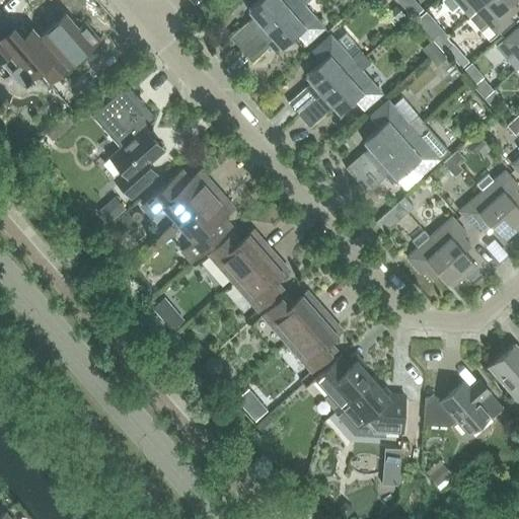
[(229,36),(239,49),(295,0),(256,0),(246,9),(252,16),(229,36)]
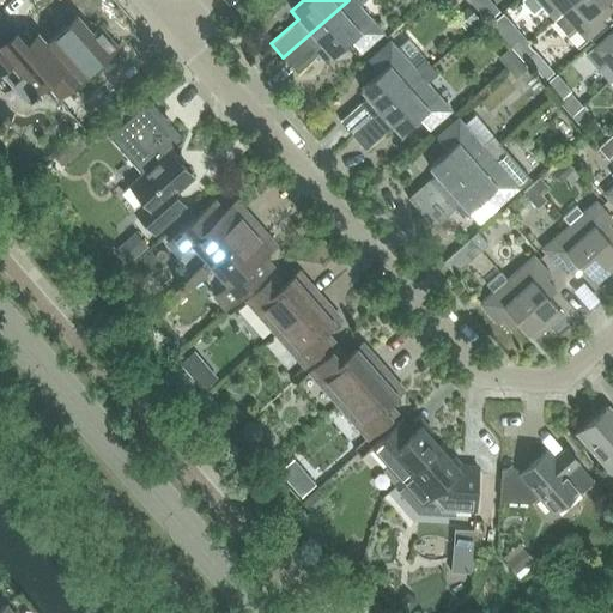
[(349,0),(283,58),(297,73),(325,49),(331,56),(349,40),(360,53),(382,34),(357,6),(363,0),(349,0)]
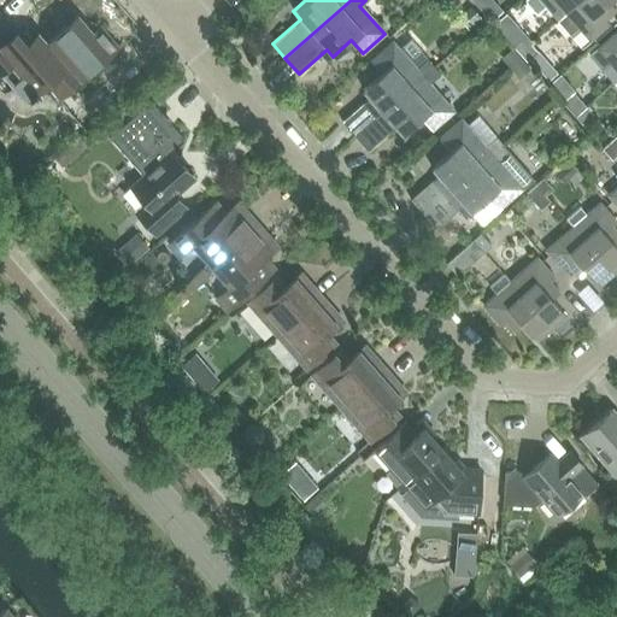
[(472,0),(489,18),(500,10),(492,0),(472,0)]
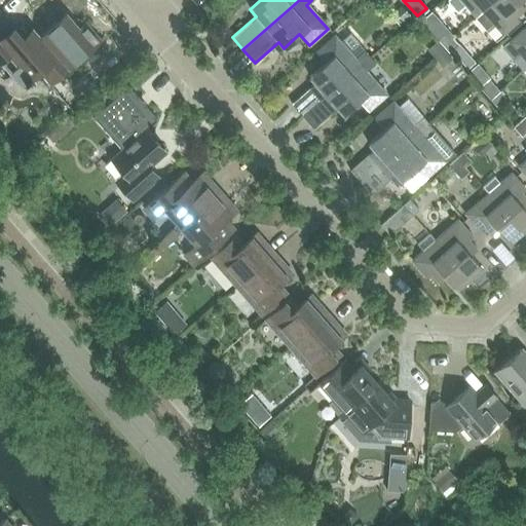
[(458,0),(463,5),(474,17),(481,11),(493,0),(458,0)]
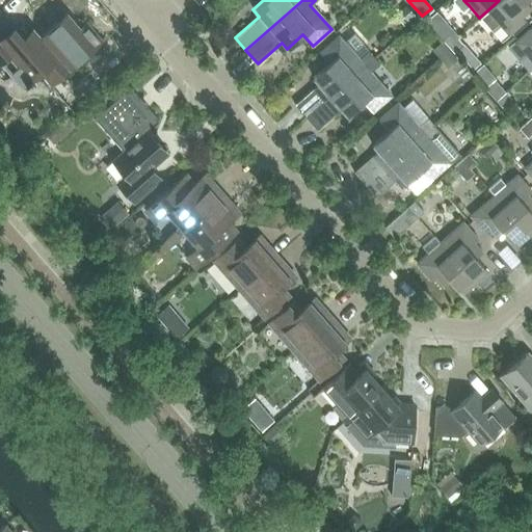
[(499,0),(486,11),(479,18),(490,30),(498,25),(507,35),(524,21),(520,17),(529,8),(524,2),(525,0),(499,0)]
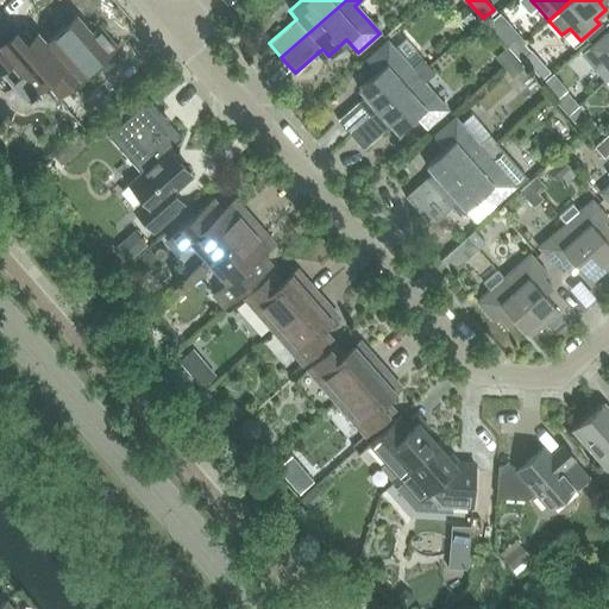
[(466,7),(454,17),(465,29),(476,18),(466,7)]
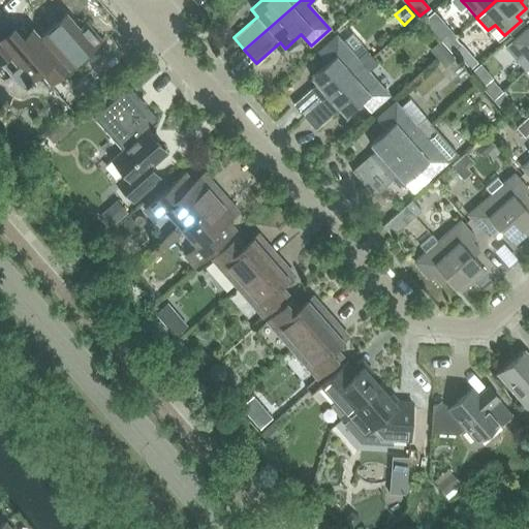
[(432,11),(423,20),(440,39),(449,31),(432,11)]
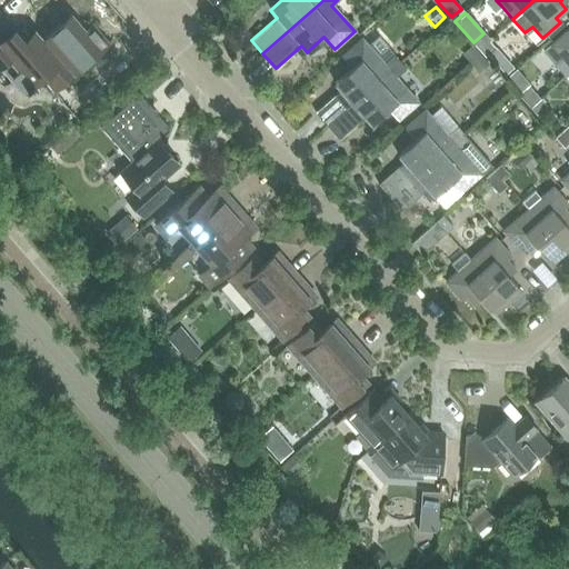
[(0,41),(0,68),(2,67),(27,95),(36,87),(35,86),(42,79),(55,93),(109,46),(92,27),(86,32),(71,18),(33,51),(15,29),(0,41)]
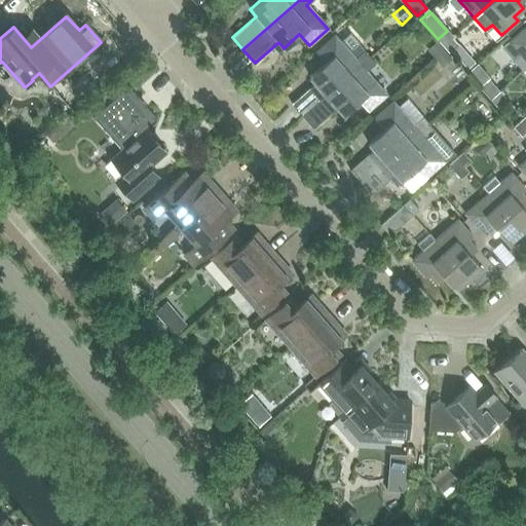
[(511,59),(523,71),(525,68),(525,30),(524,28),(508,42),(517,53),(511,59)]
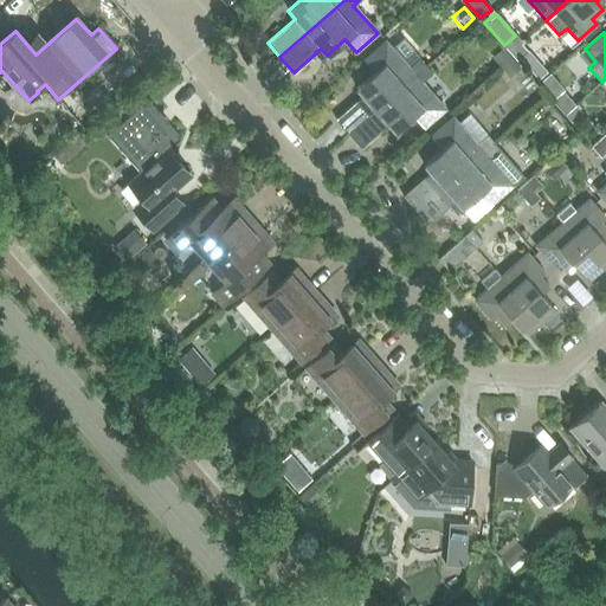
[(504,45),(510,53),(521,43),(515,36),(504,45)]
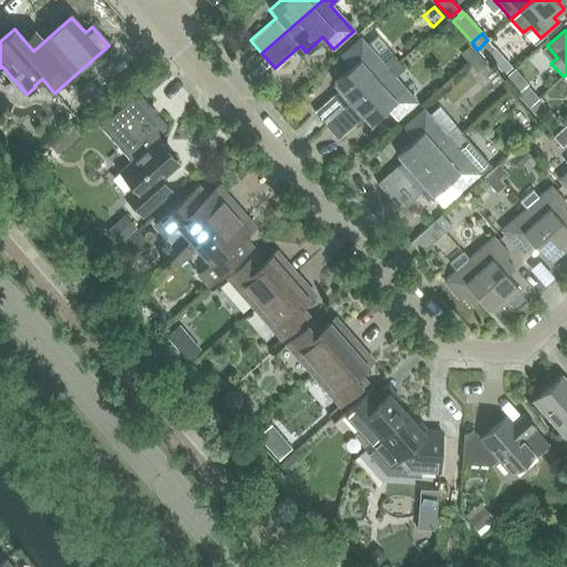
[(312,113),(325,125),(398,61),(392,54),(381,64),(359,39),(339,57),(349,68),(332,82),(339,90),(312,113)]
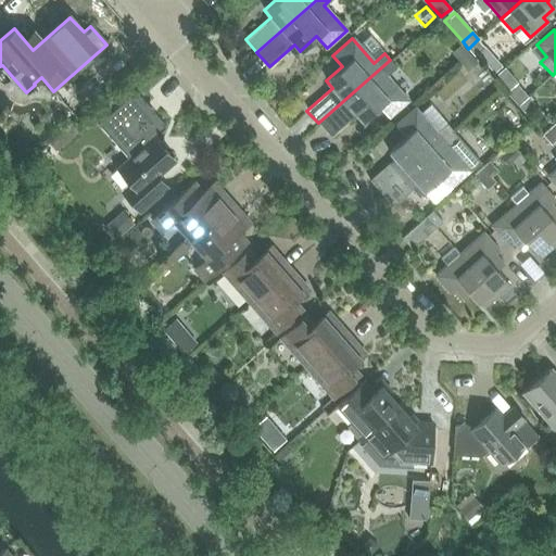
[(478,39),(468,49),(475,55),(484,47),(478,39)]
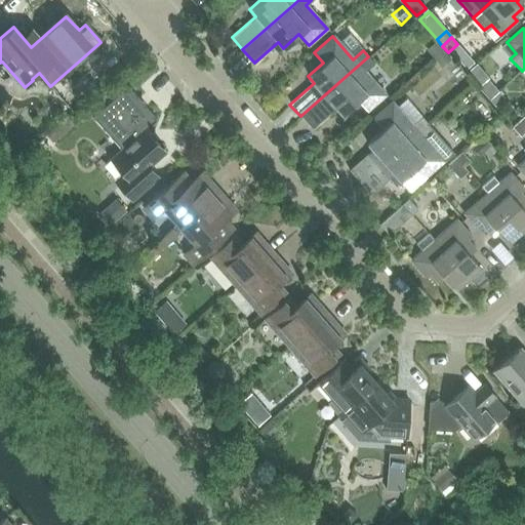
[(435,40),(426,48),(434,57),(443,49),(435,40)]
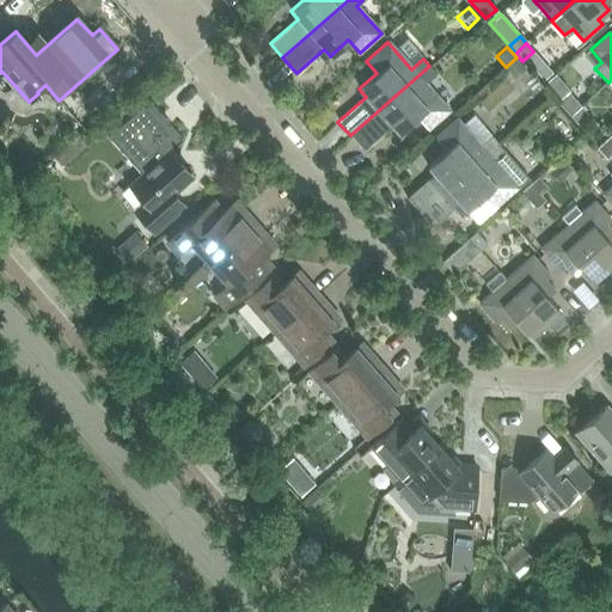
[(516,57),(506,67),(514,77),(526,67),(516,57)]
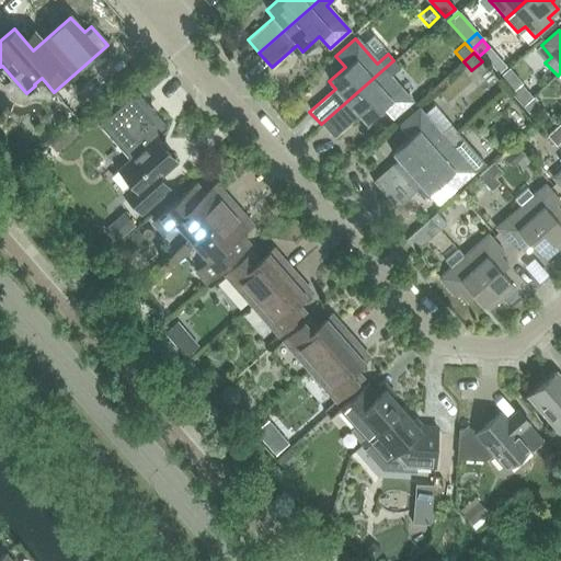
[(506,66),(496,56),(489,63),(497,73),(506,66)]
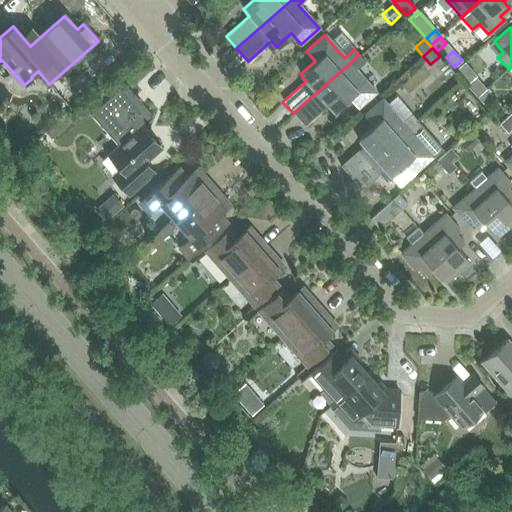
[(359,55),(293,113),(303,126),(327,105),(332,111),(348,98),(357,109),(376,93),(355,70),(364,62),(359,55)]
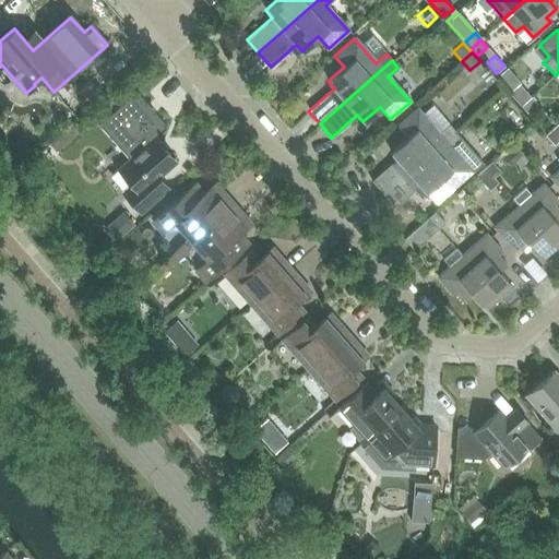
[(511,94),(521,105),(531,96),(521,85),(511,94)]
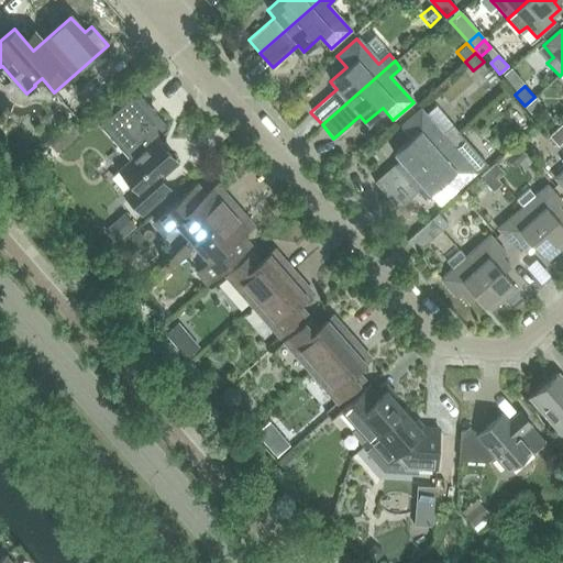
[(99,125),(130,161),(155,140),(167,129),(136,92),(99,125)]
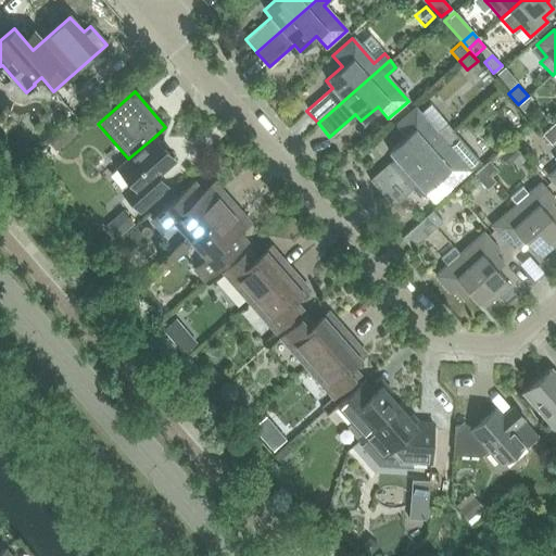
[(528,96),(518,104),(525,112),(534,103),(528,96)]
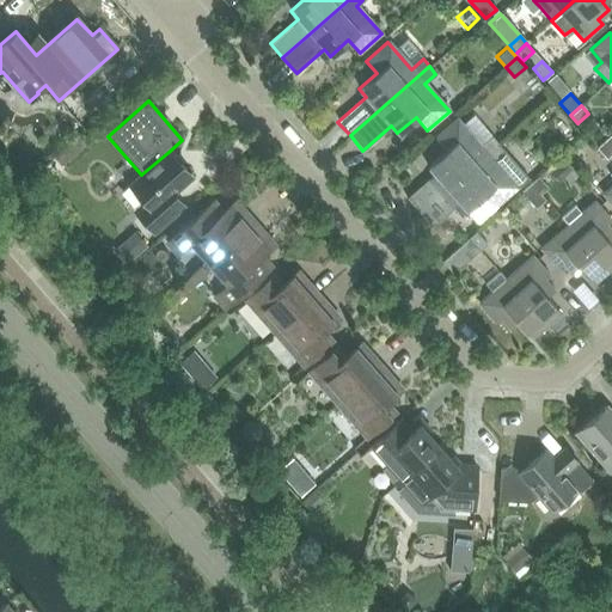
[(434,175),(405,199),(418,213),(496,145),(472,117),(463,126),(456,118),(434,138),(445,150),(439,154),(426,165),(434,175)]
